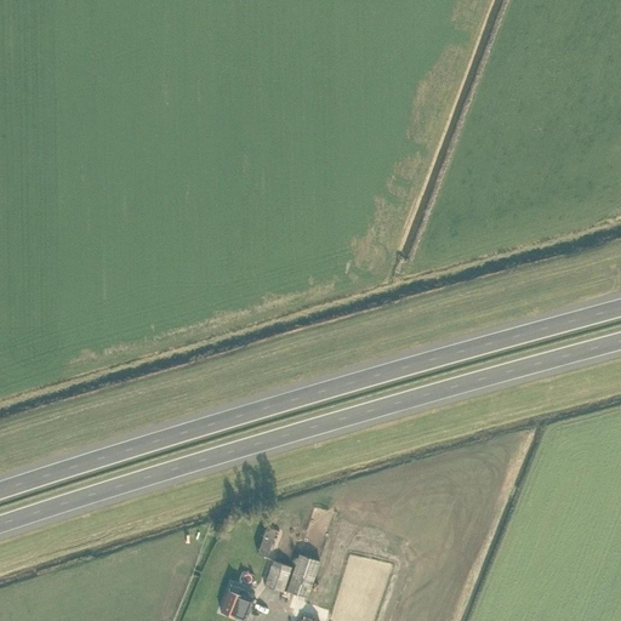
[(260,550),(271,553),(280,525),(269,522),(260,550)]
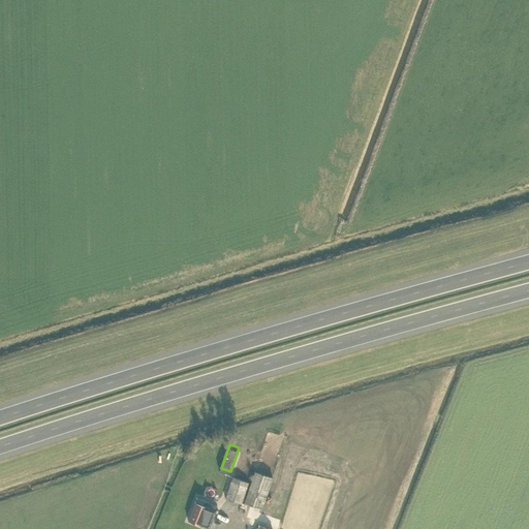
[(283,478),(294,481),(279,528),(320,528),(333,494),(343,497),(353,465),(293,446),(283,478)]
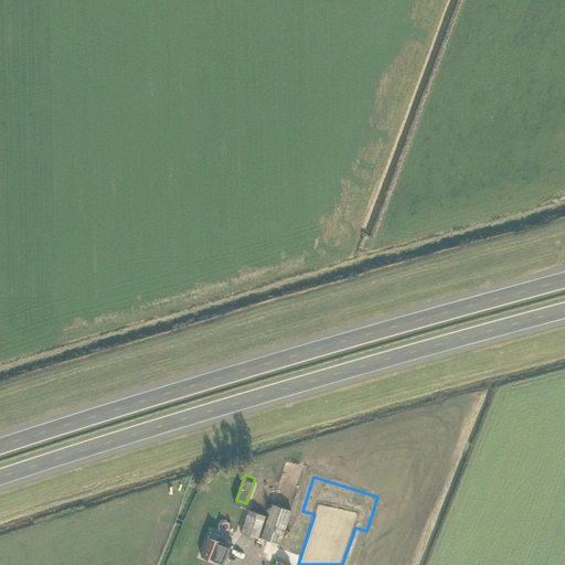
[(201,523),(208,507),(201,503),(194,521),(201,523)]
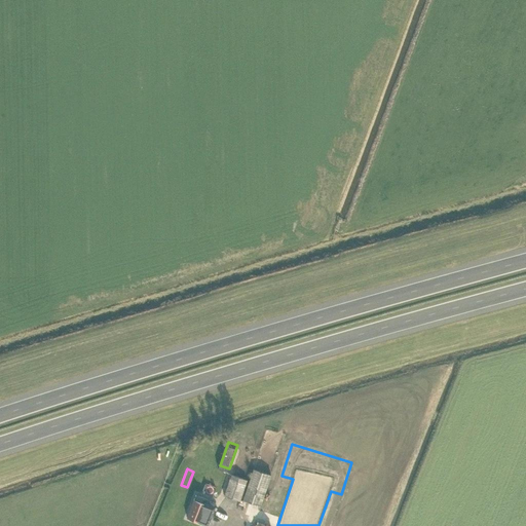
[(251,471),(239,501),(257,508),(268,477),(251,471)]
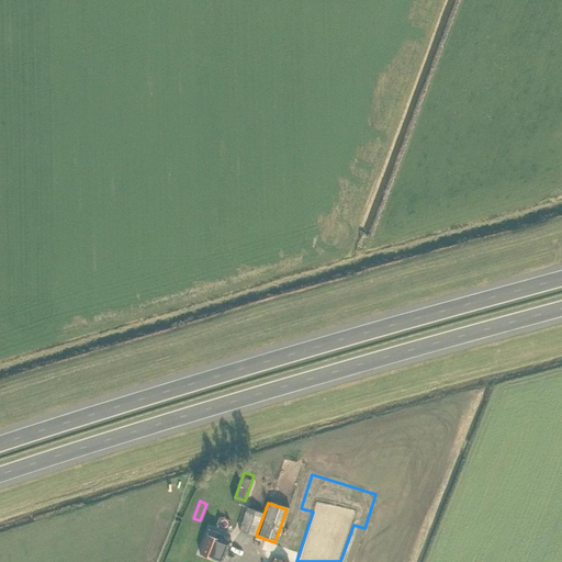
[(262,514),(246,507),(238,530),(255,536),(262,514)]
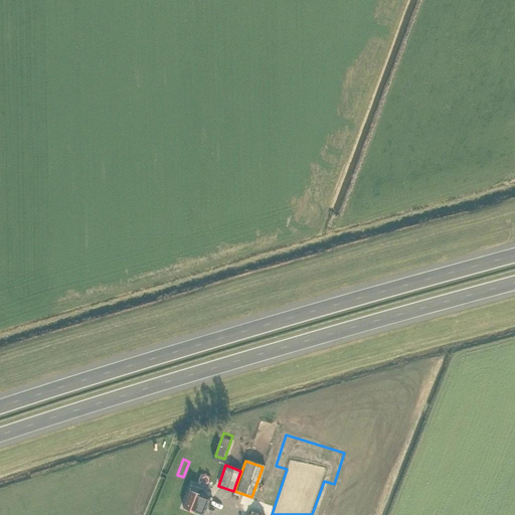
[(203,489),(191,485),(182,507),(202,514),(209,499),(211,500),(212,498),(201,494),(203,489)]
